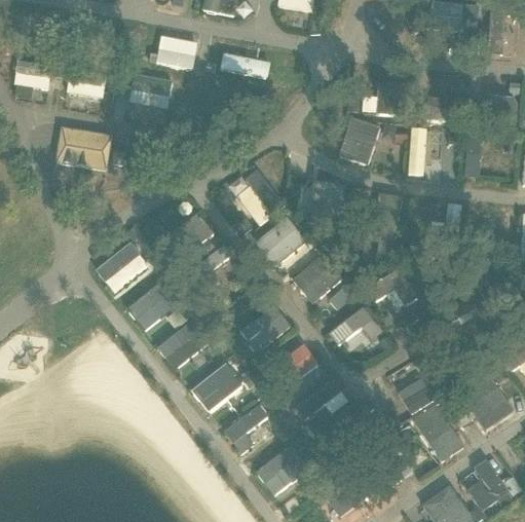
[(219,13),(221,0),(203,0),(202,11),(219,13)]
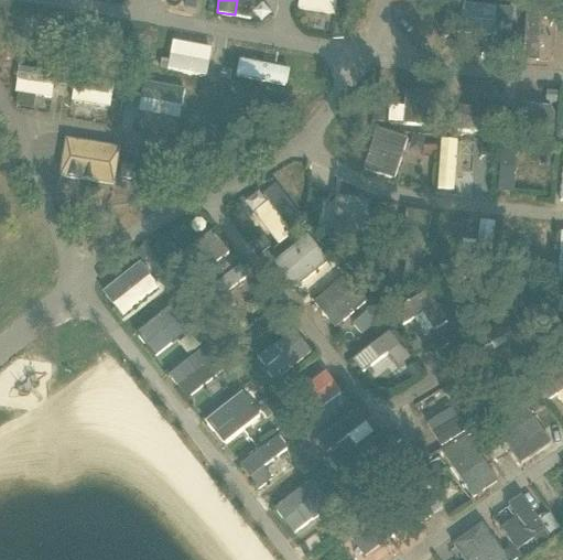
[(296,0),(296,4),(335,11),(336,0),(296,0)]
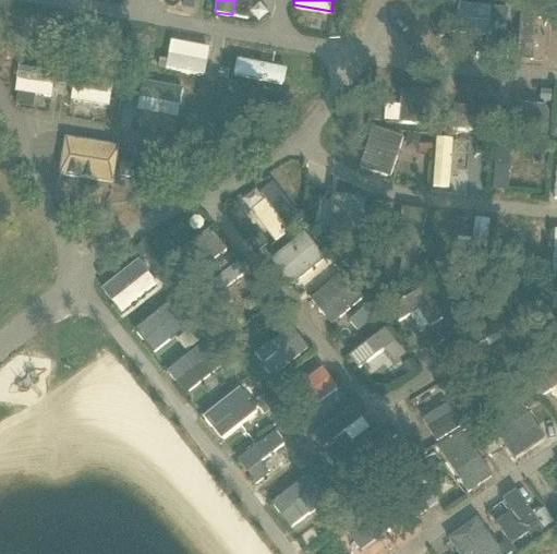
[(60,10),(61,27),(74,26),(73,10),(60,10)]
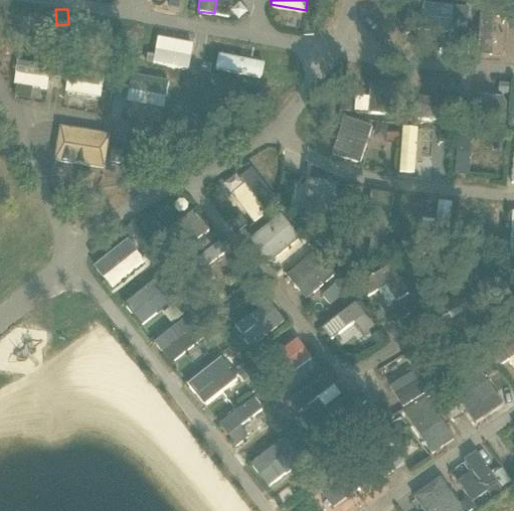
[(100,45),(107,16),(90,12),(83,41),(100,45)]
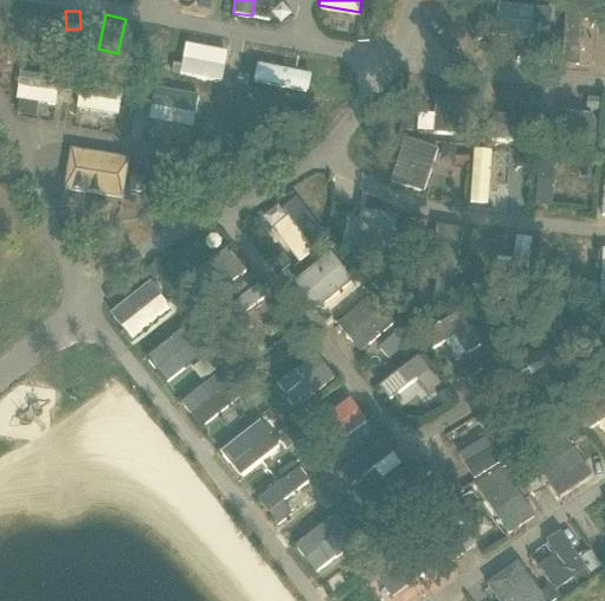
[(133,23),(132,62),(161,63),(162,24),(133,23)]
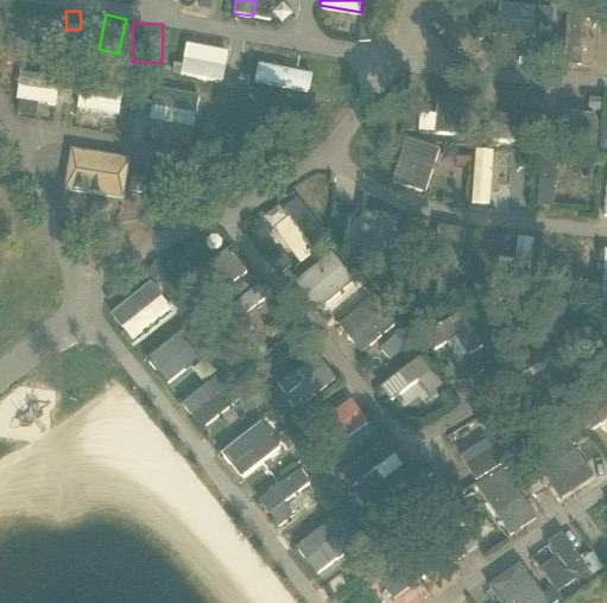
[(179,70),(222,80),(229,48),(187,39),(179,70)]
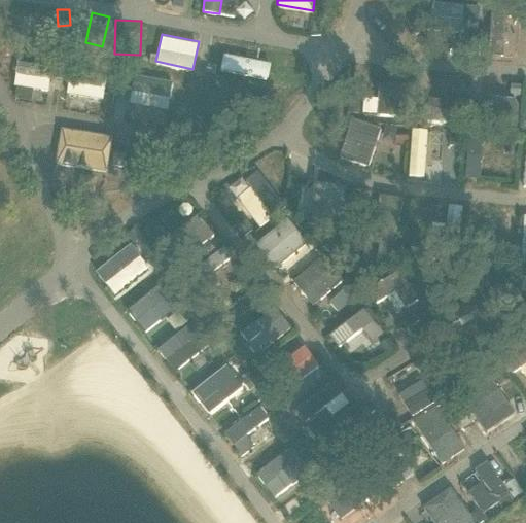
[(250,77),(253,61),(216,56),(213,72),(250,77)]
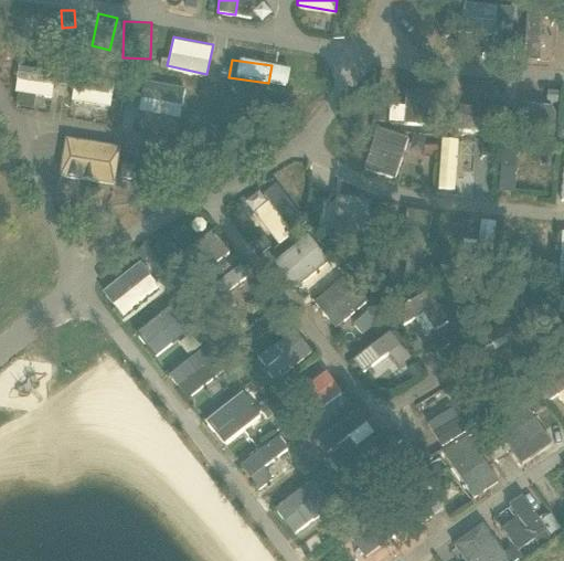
[(52,96),(56,73),(18,66),(14,90),(52,96)]
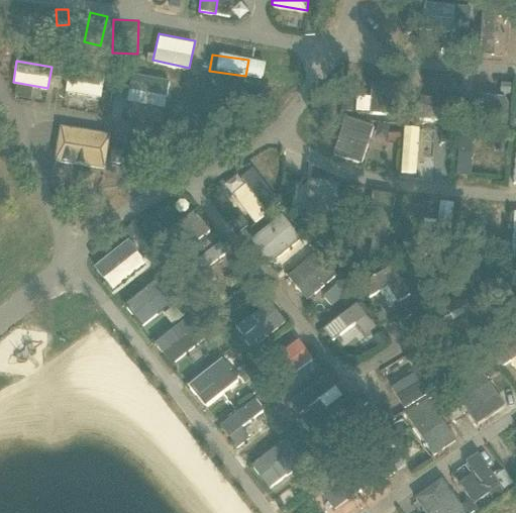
[(65,90),(101,97),(105,74),(70,67),(65,90)]
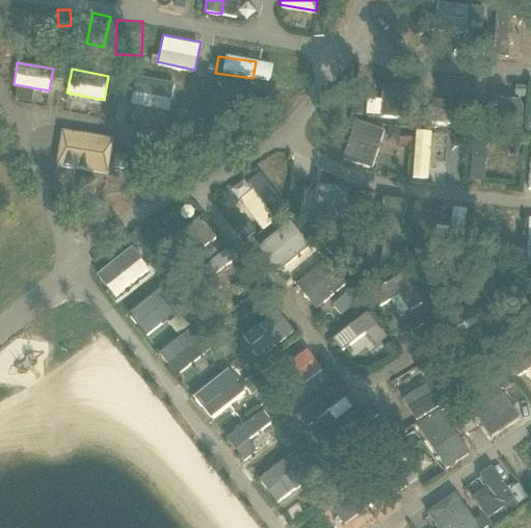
[(168,110),(176,82),(137,72),(129,100),(168,110)]
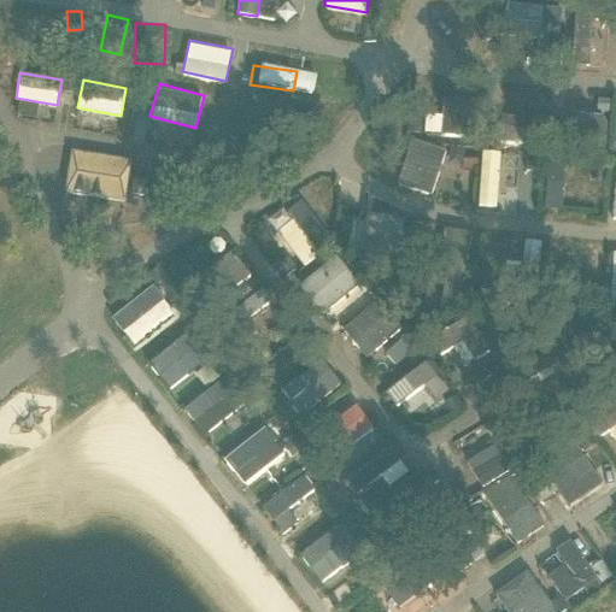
[(443,96),(441,112),(423,112),(423,133),(453,133),(455,96),(443,96)]
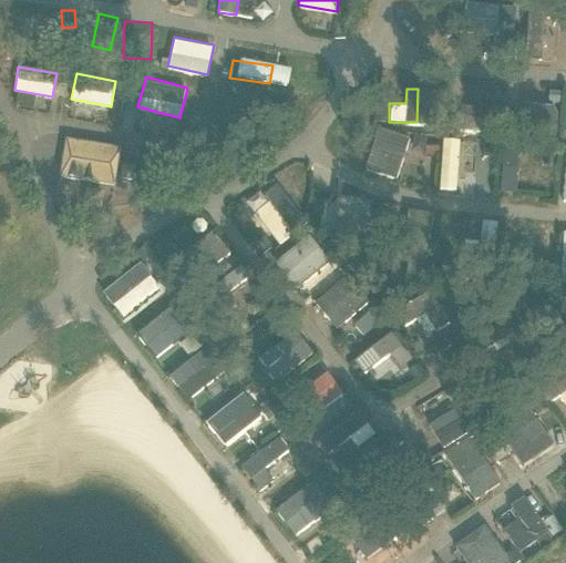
[(197,91),(196,106),(232,110),(233,93),(197,91)]
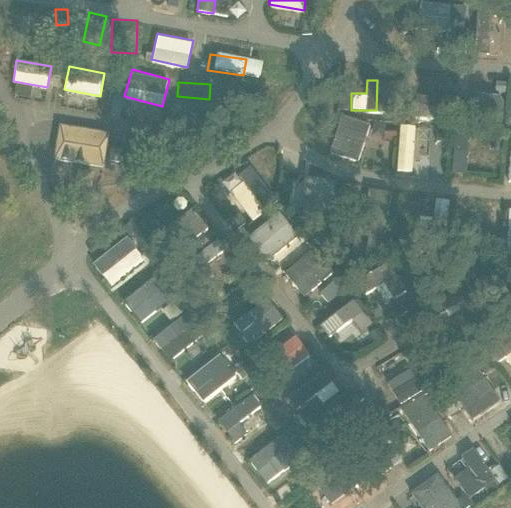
[(256,105),(258,93),(228,90),(227,101),(256,105)]
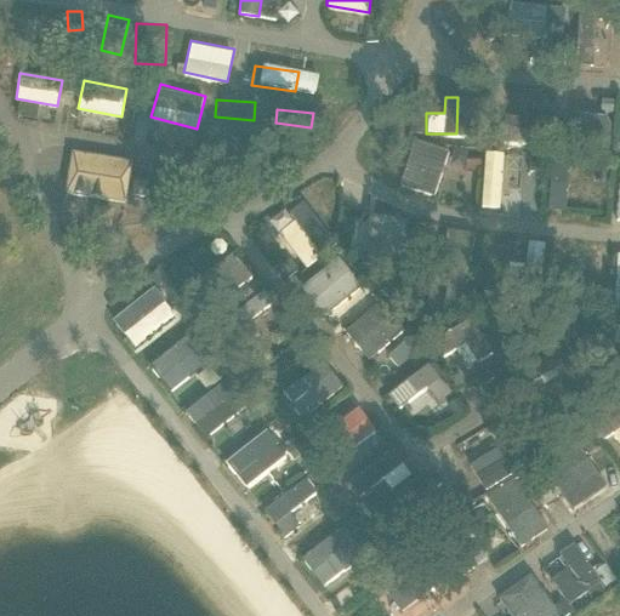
[(505,110),(501,140),(524,143),(528,113),(505,110)]
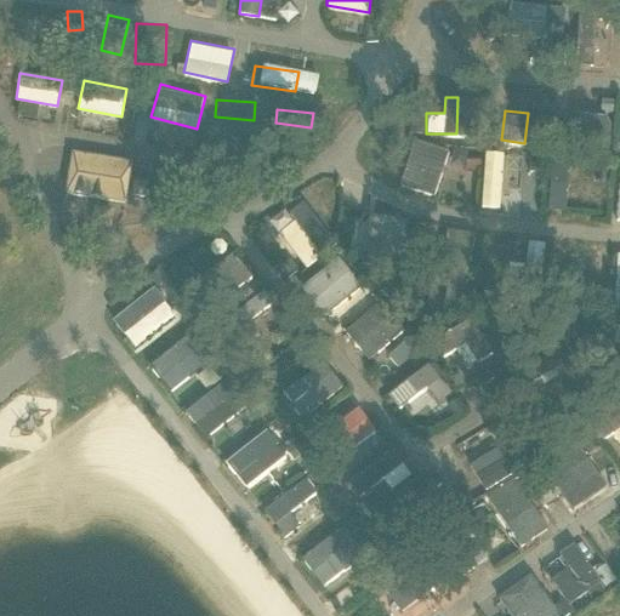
[(612,113),(562,113),(561,143),(610,144),(612,113)]
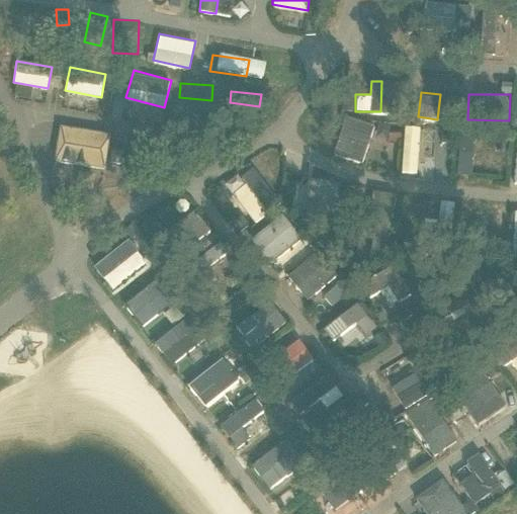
[(113,134),(63,125),(58,160),(108,168),(113,134)]
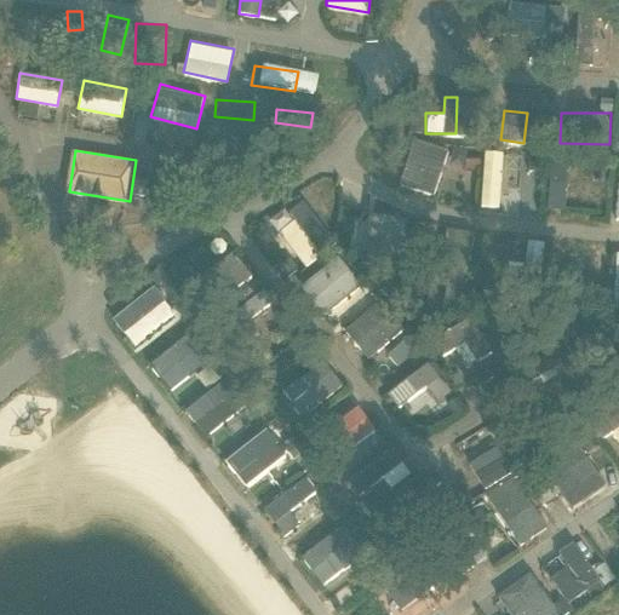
[(566,207),(567,166),(549,165),(548,207),(566,207)]
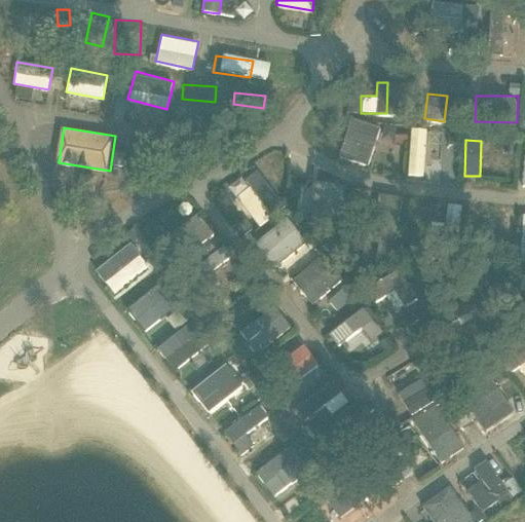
[(229,187),(260,224),(286,203),(256,166),(229,187)]
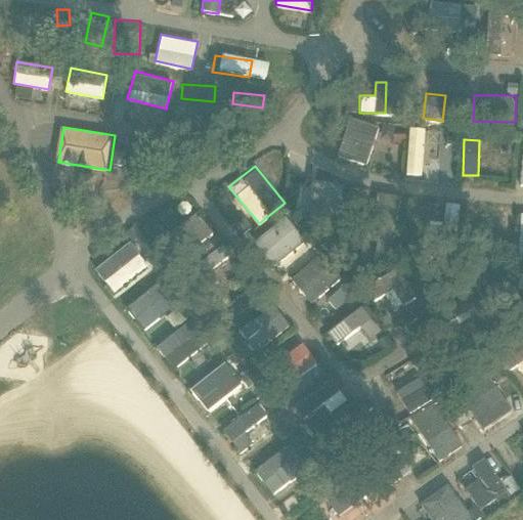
[(339,176),(301,182),(307,222),(345,217),(339,176)]
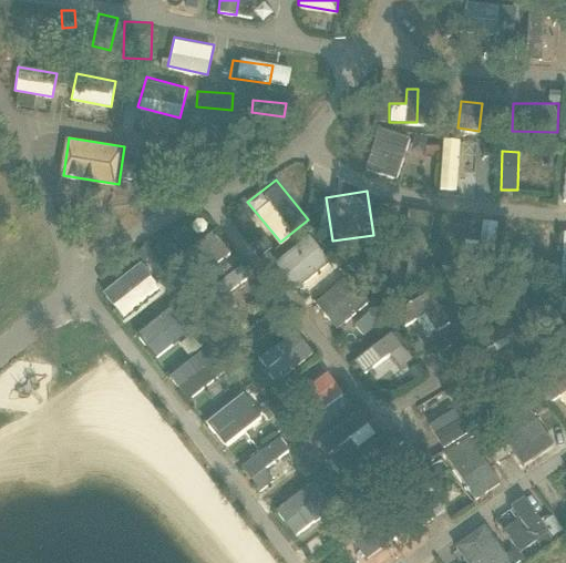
[(398,257),(425,263),(434,213),(408,207),(398,257)]
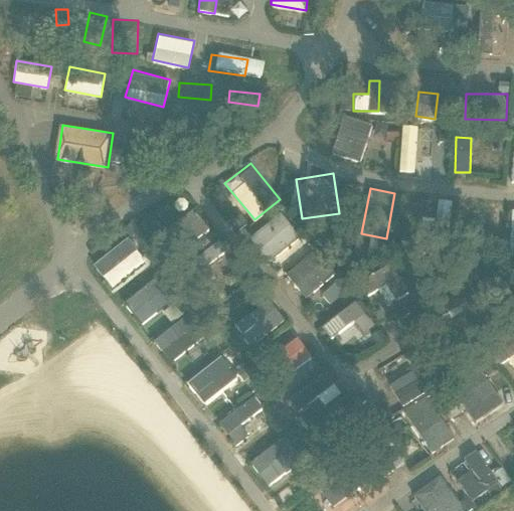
[(436,198),(435,241),(450,242),(451,198),(436,198)]
